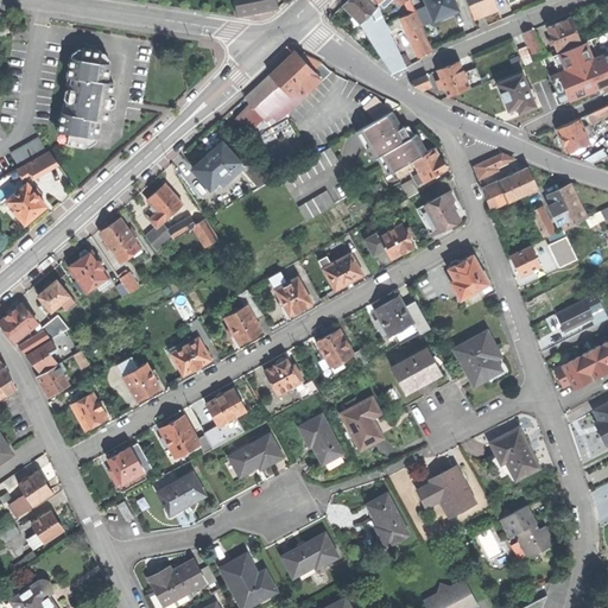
[(280,7),(278,0),(235,0),(240,16),(258,12),(280,7)]
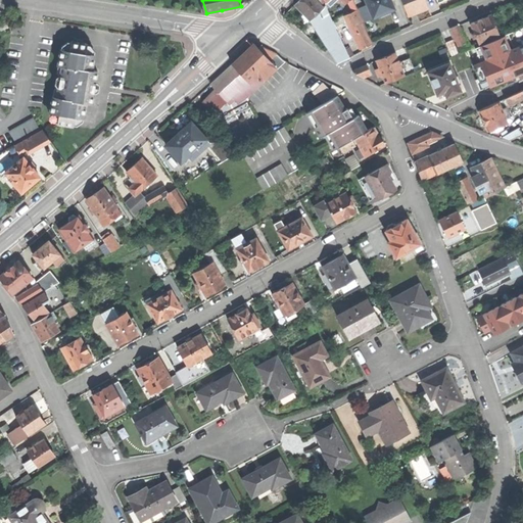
[(300,0),(297,3),(312,19),(324,8),(323,7),(316,0),(300,0)]
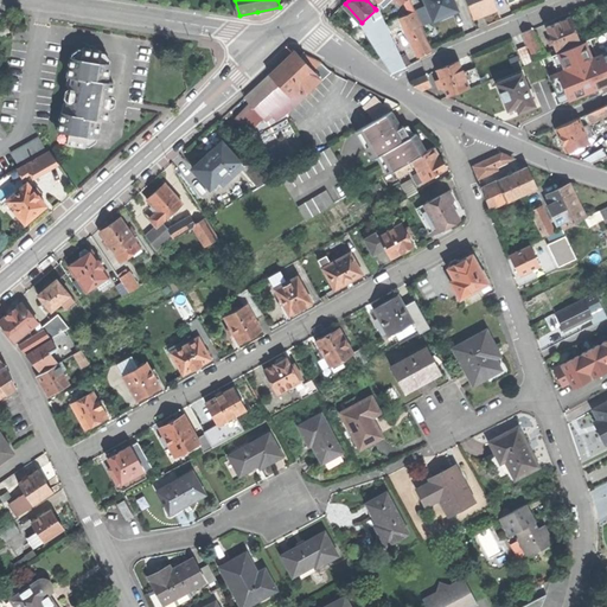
[(425,0),(434,20),(446,16),(459,10),(454,0),(425,0)]
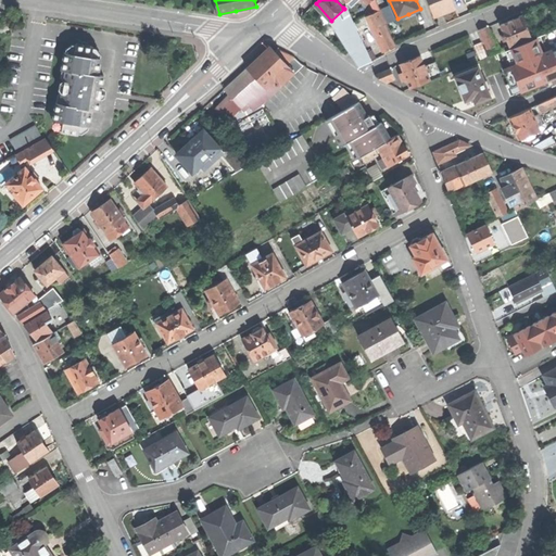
[(427,0),(433,16),(445,12),(456,8),(453,0),(427,0)]
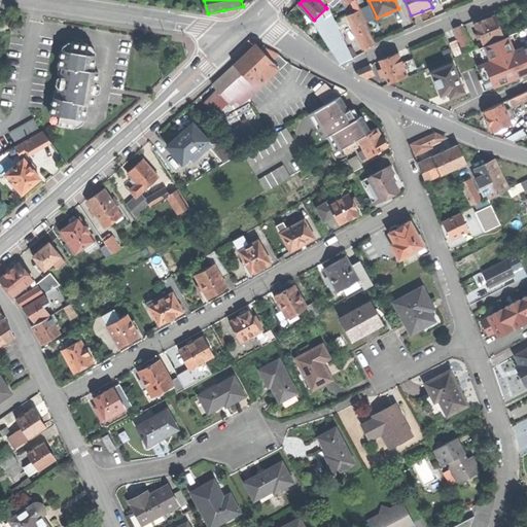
[(350,7),(353,14),(360,10),(361,9),(358,3),(350,7)]
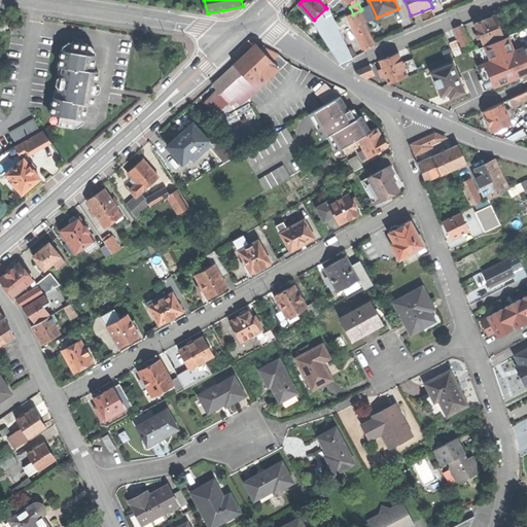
[(329,4),(325,7),(326,8),(314,20),(332,48),(344,38),(330,7),(329,4)]
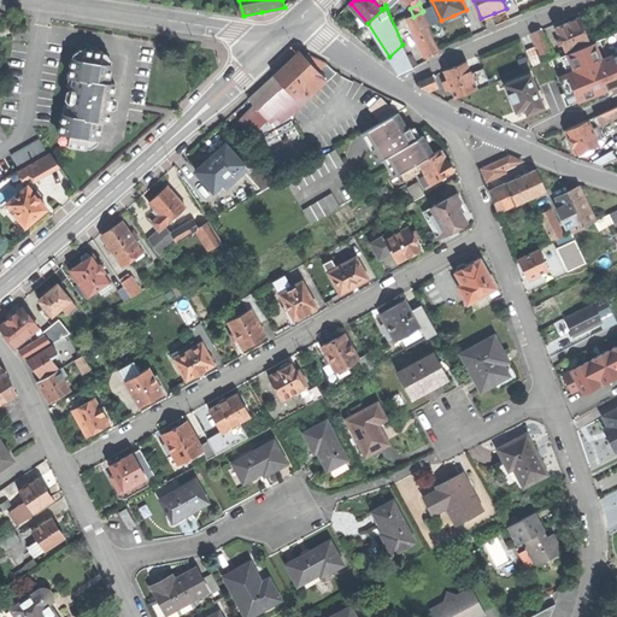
[(407,19),(415,33),(428,27),(429,27),(422,12),(413,17),(407,19)]
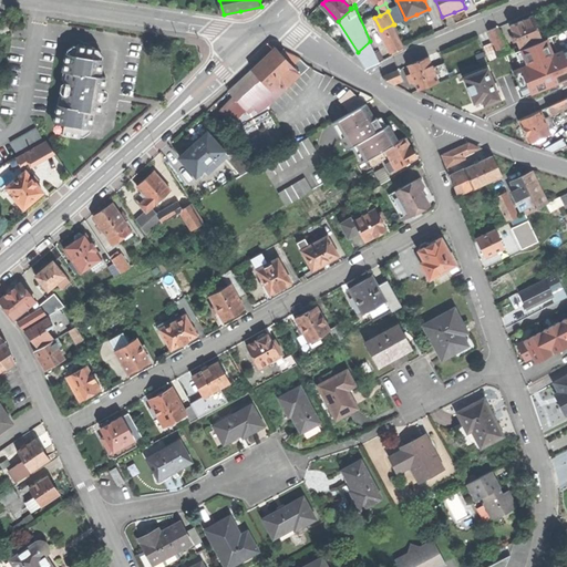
[(511,26),(521,49),(542,40),(533,17),(521,21),(511,26)]
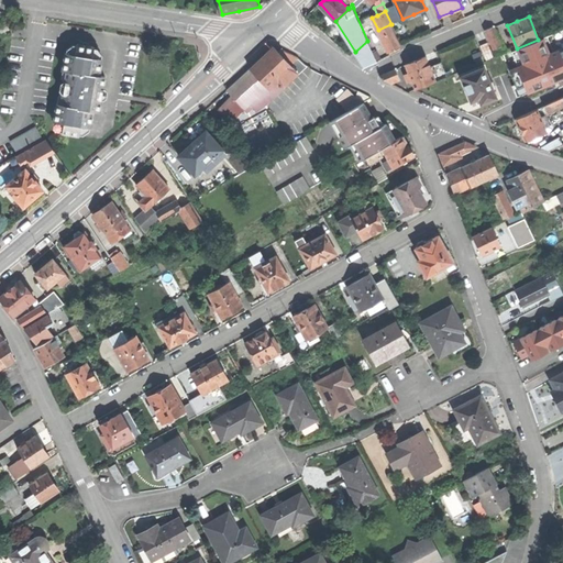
[(0,24),(0,32),(11,28),(8,21),(0,24)]
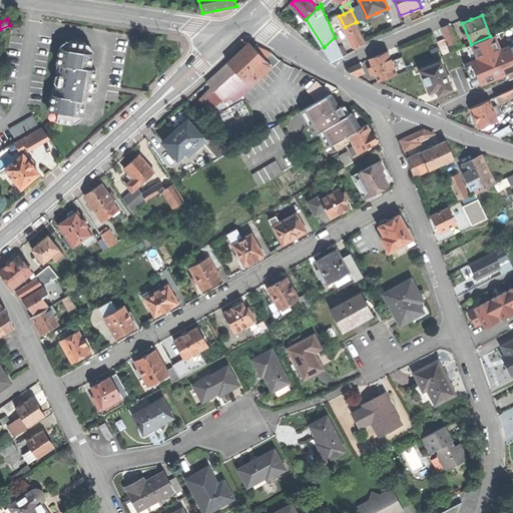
[(345,27),(355,48),(361,46),(366,43),(356,22),(345,27)]
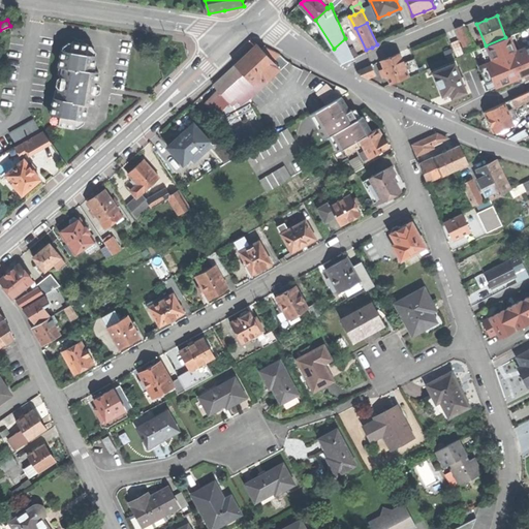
[(456,29),(464,47),(471,43),(464,25),(456,29)]
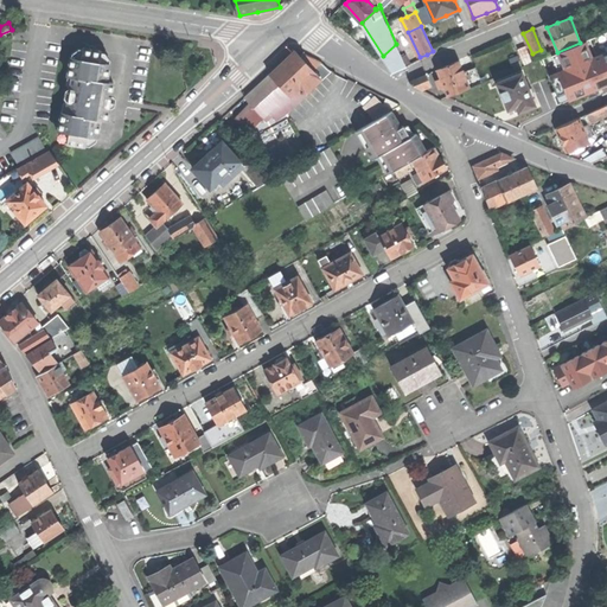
[(407,66),(396,44),(383,56),(395,72),(407,66)]
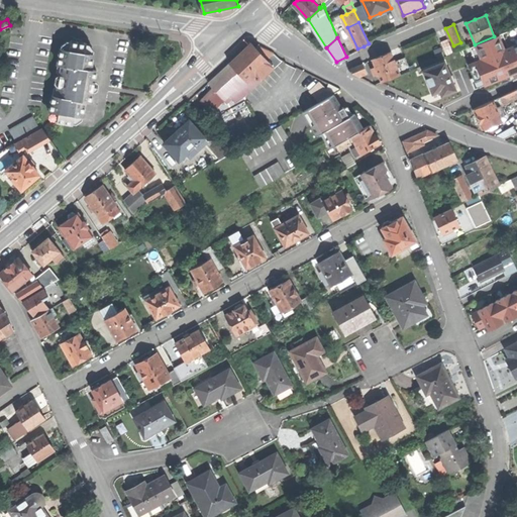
[(59,47),(57,62),(61,62),(59,72),(58,85),(56,94),(52,94),(49,109),(60,111),(58,120),(72,122),(73,113),(83,114),(85,100),(90,101),(95,69),(90,68),(92,53),(91,53),(83,52),(85,42),(85,41),(77,40),(70,39),(70,40),(68,48),(61,47),(59,47)]
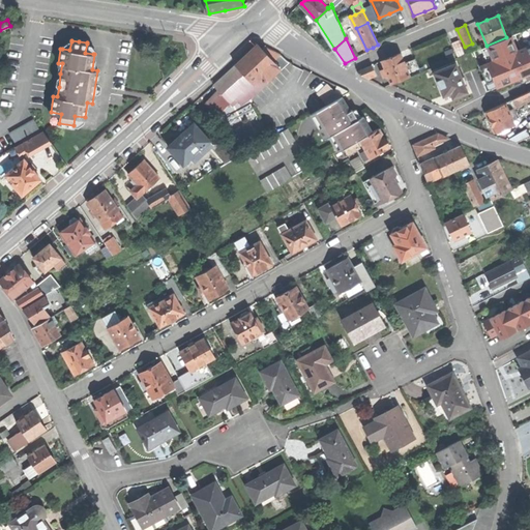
[(62,45),(62,49),(69,50),(71,41),(67,40),(62,45)]
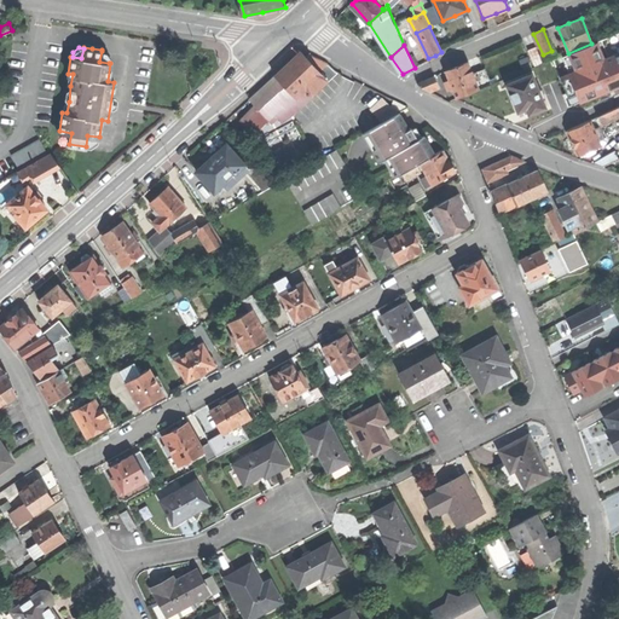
[(534,65),(542,62),(537,47),(530,51),(534,65)]
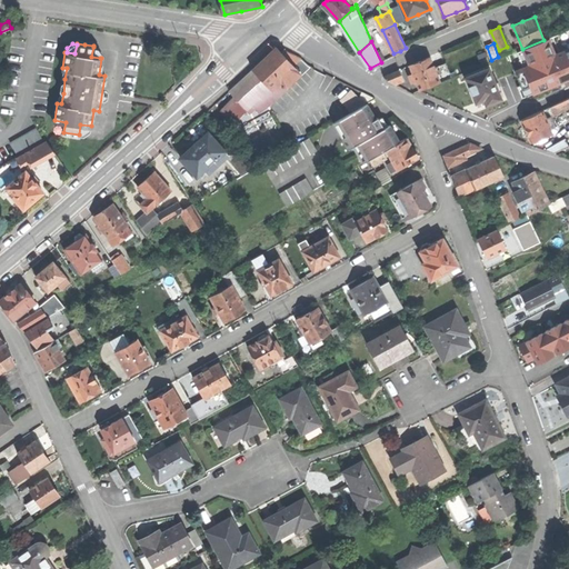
[(252,70),(253,71),(270,89),(272,91),(281,82),(296,69),(277,48),(263,60),(252,70)]
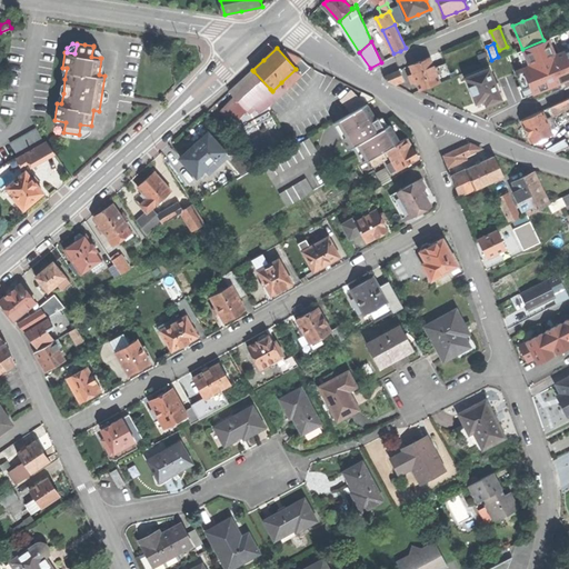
[(518,52),(507,57),(512,71),(525,67),(518,52)]
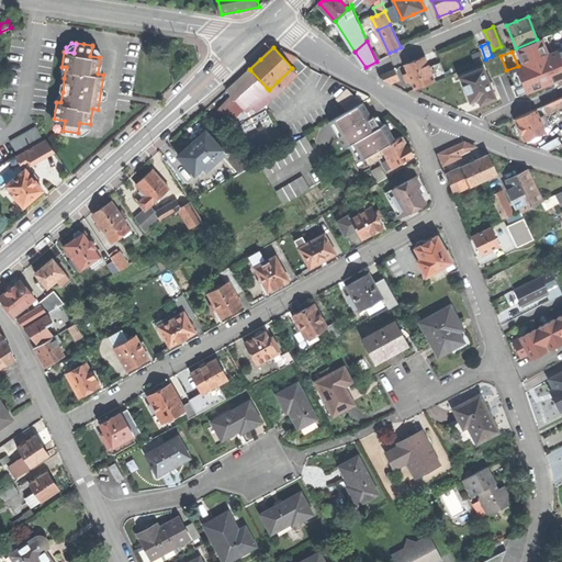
[(409,78),(414,89),(436,81),(429,67),(425,56),(413,62),(404,65),(407,71),(409,78)]
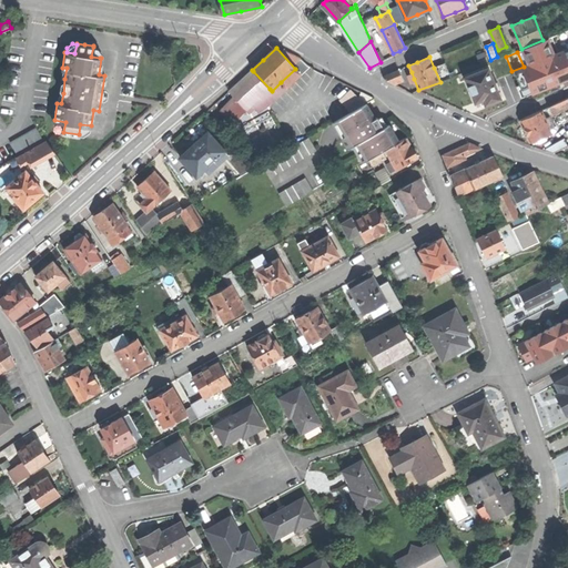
[(497,61),(503,74),(511,71),(506,57),(497,61)]
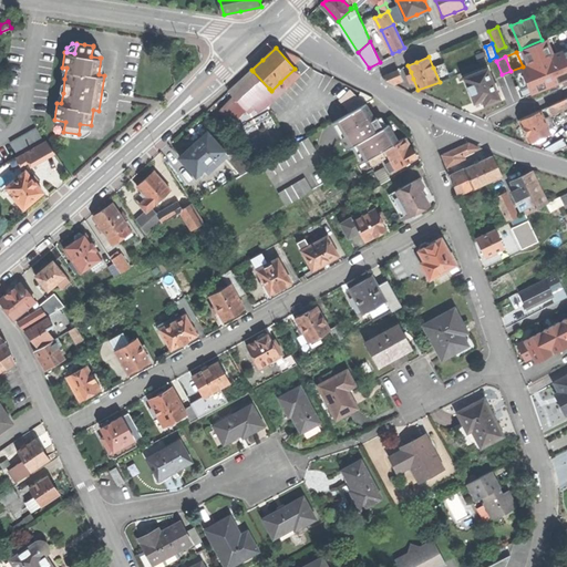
[(444,63),(433,68),(440,82),(450,78),(444,63)]
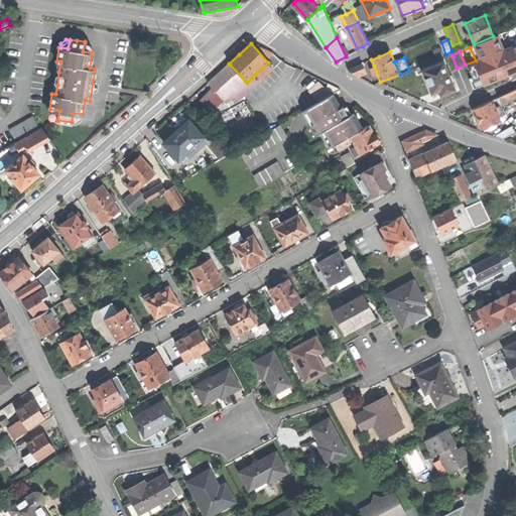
[(274,68),(268,62),(255,75),(261,81),(274,68)]
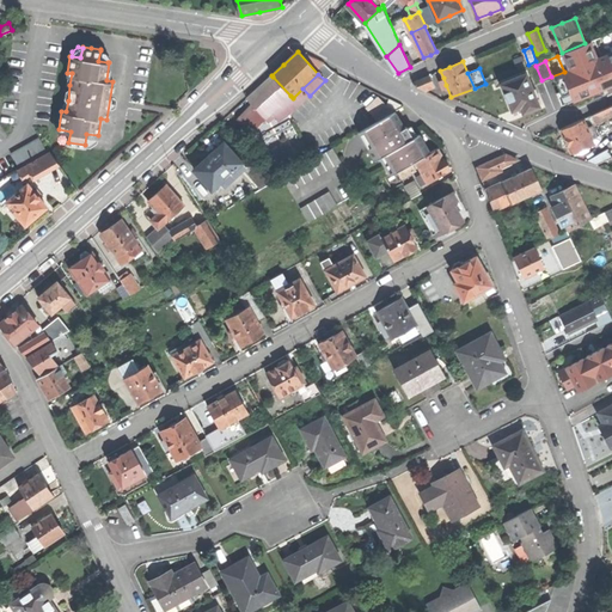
[(526,74),(501,84),(507,98),(512,110),(520,108),(522,114),(539,106),(526,74)]
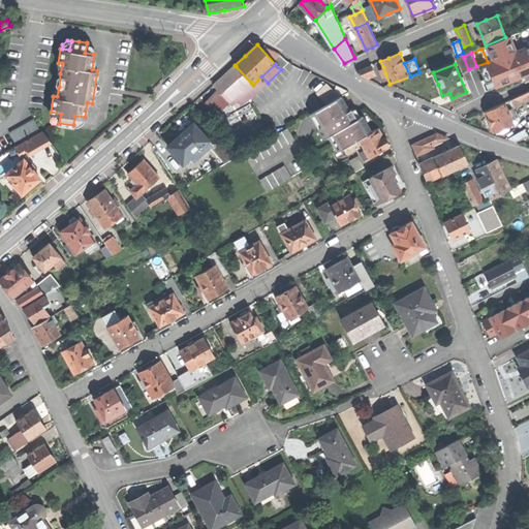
[(366,78),(375,73),(371,65),(358,70),(358,72),(366,78)]
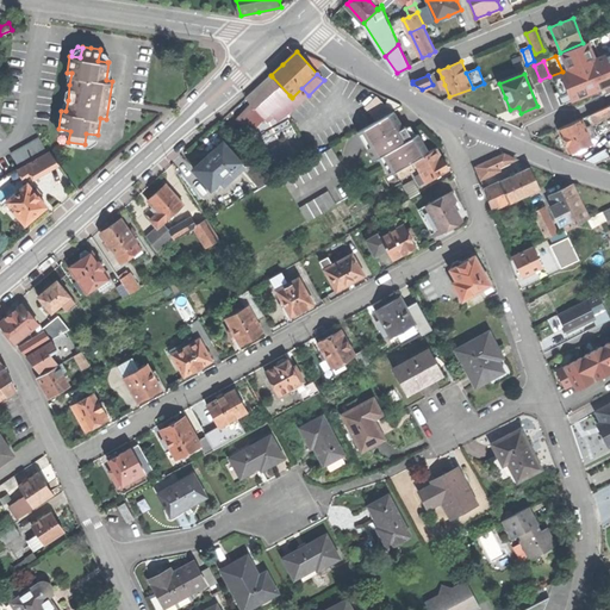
[(247,99),(265,118),(278,106),(290,95),(272,76),(247,99)]
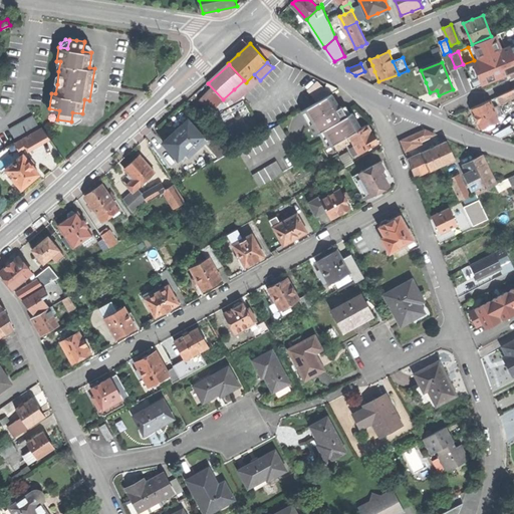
[(248,91),(260,80),(254,74),(246,82),(248,85),(243,88),(248,91)]
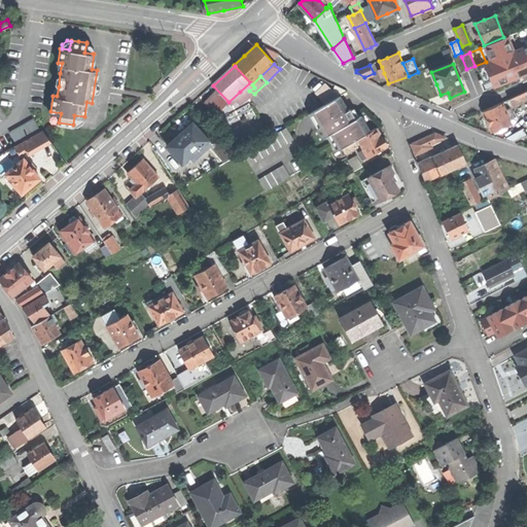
[(243,95),(249,91),(254,88),(252,84),(250,82),(240,92),(243,95)]
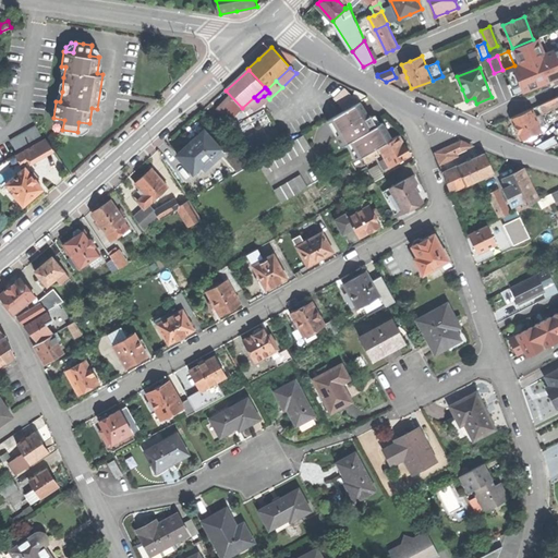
[(334,97),(340,104),(351,95),(344,88),(334,97)]
